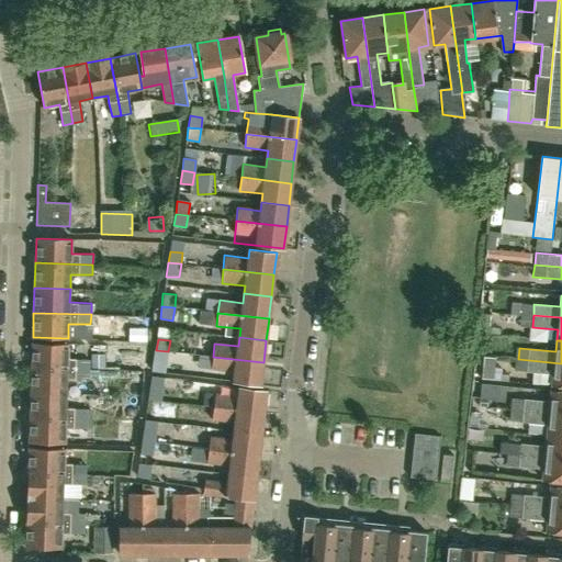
[(32,343),(32,368),(89,369),(89,359),(67,358),(68,344),(32,343)]
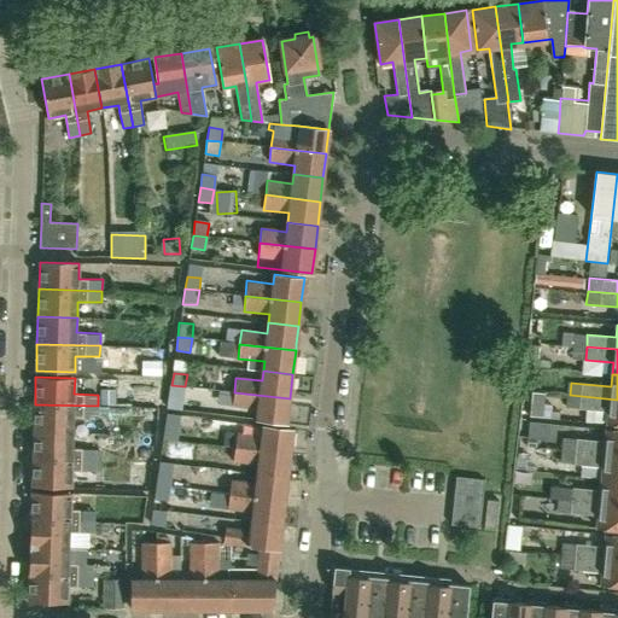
[(172,385),(168,408),(181,410),(185,386),(172,385)]
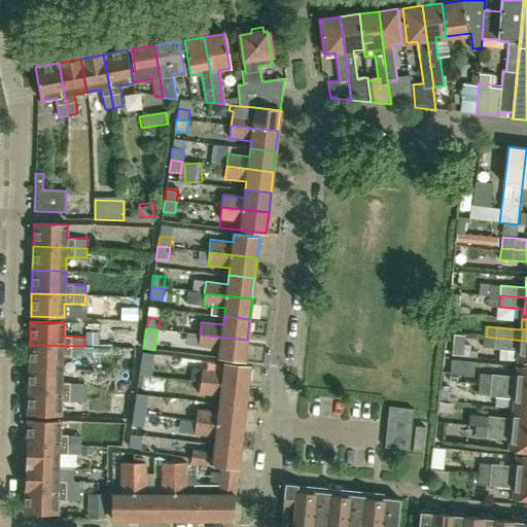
[(245,360),(247,344),(247,340),(200,335),(198,347),(220,349),(219,357),(245,360)]
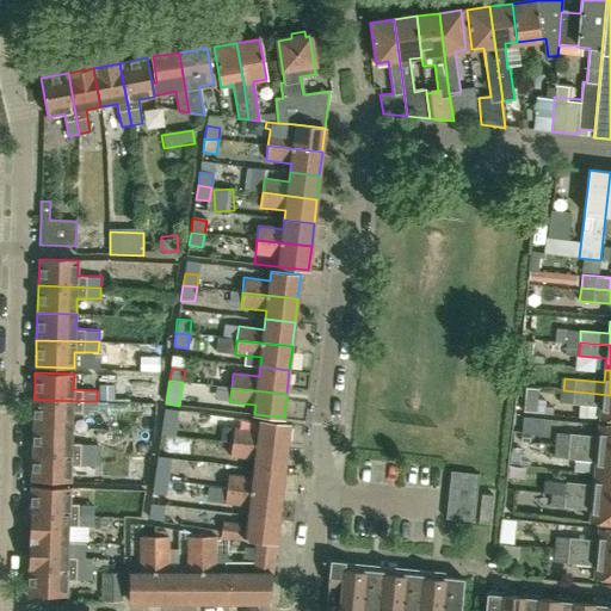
[(524,412),(536,413),(538,390),(526,388),(524,412)]
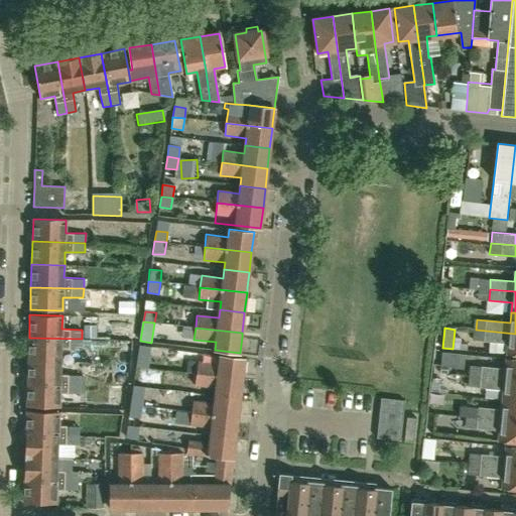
[(515,354),(515,334),(476,330),(475,341),(508,344),(507,354),(515,354)]
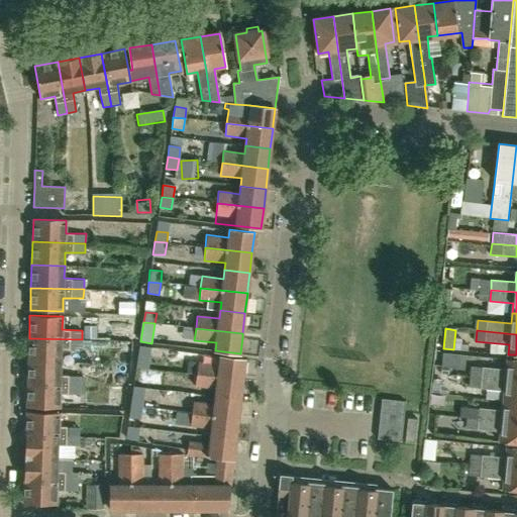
[(29,338),(28,360),(61,362),(62,348),(82,349),(82,339),(29,338)]
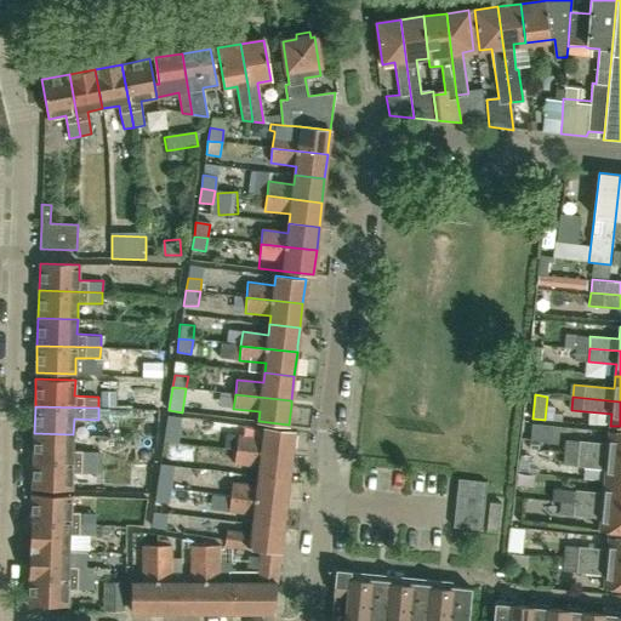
[(167,416),(164,440),(178,443),(180,429),(206,432),(208,421),(167,416)]
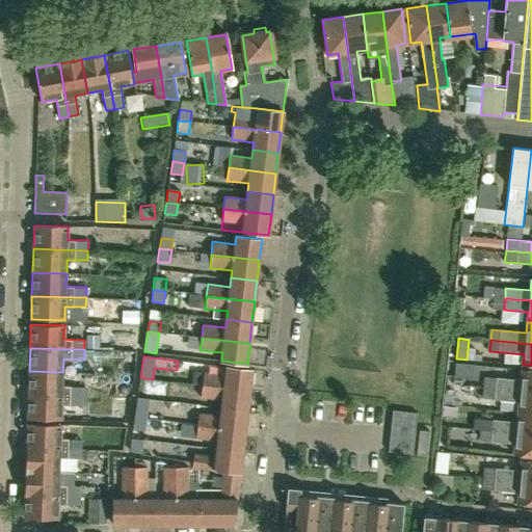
[(204,373),(203,384),(249,390),(250,387),(253,369),(227,367),(225,375),(204,373)]
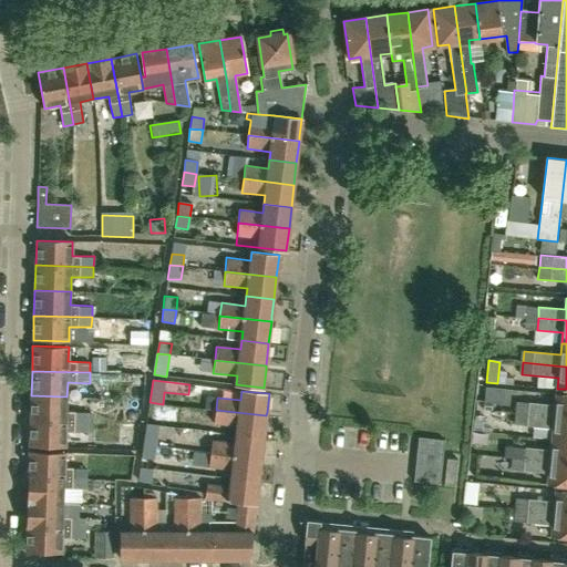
[(518,401),(517,412),(528,414),(566,418),(566,394),(556,394),(555,404),(518,401)]
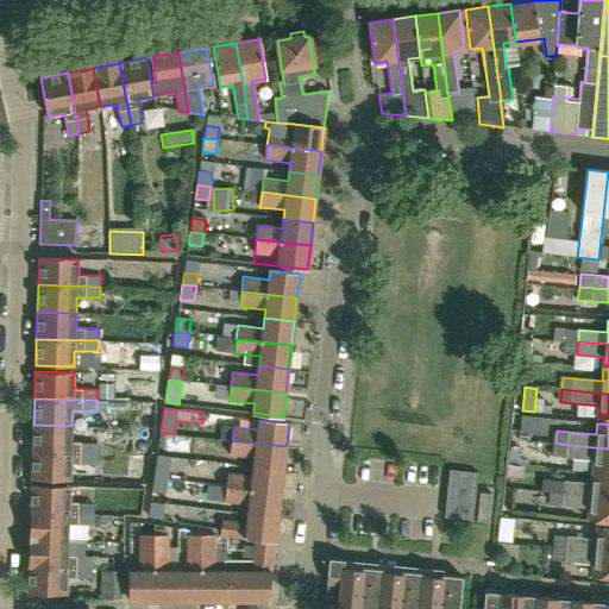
[(71,441),(71,426),(33,425),(32,452),(95,454),(95,443),(71,441)]
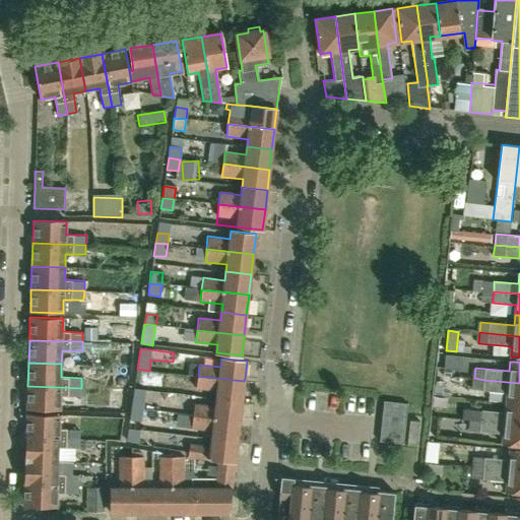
[(242,401),(244,381),(198,376),(196,387),(218,390),(217,398),(242,401)]
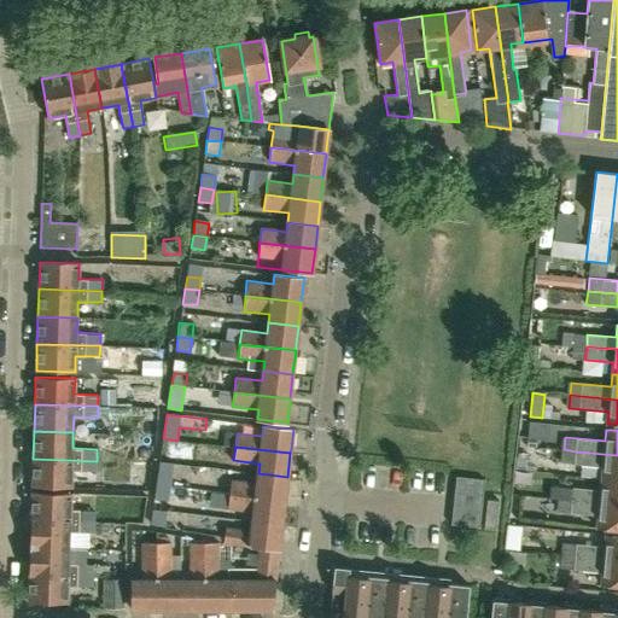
[(617,479),(617,455),(576,452),(564,449),(563,462),(604,466),(602,479),(617,479)]
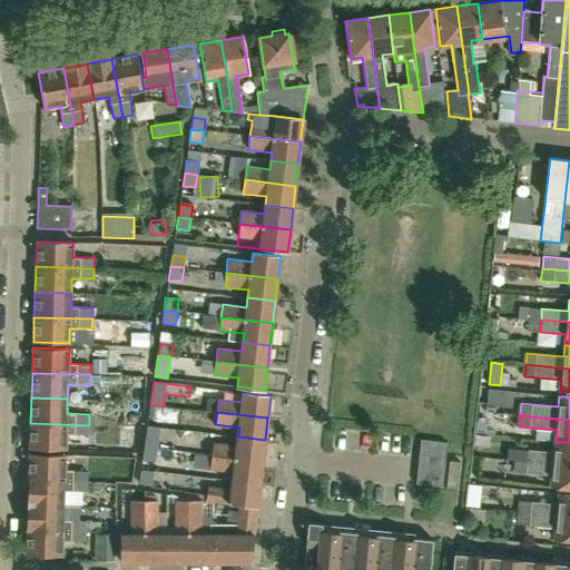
[(89,425),(30,423),(30,449),(66,450),(66,435),(89,435),(89,425)]
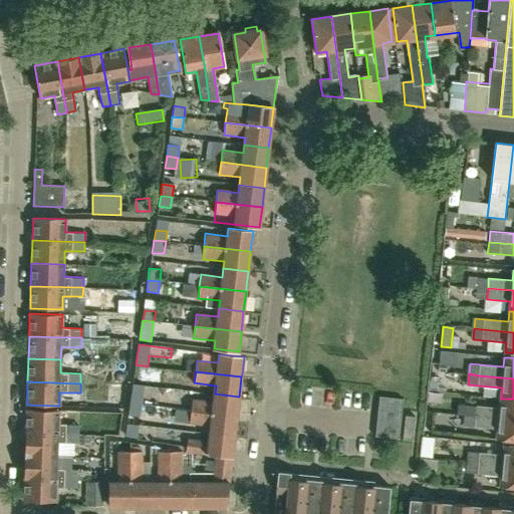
[(132,393),(130,404),(142,406),(145,386),(133,384),(132,393)]
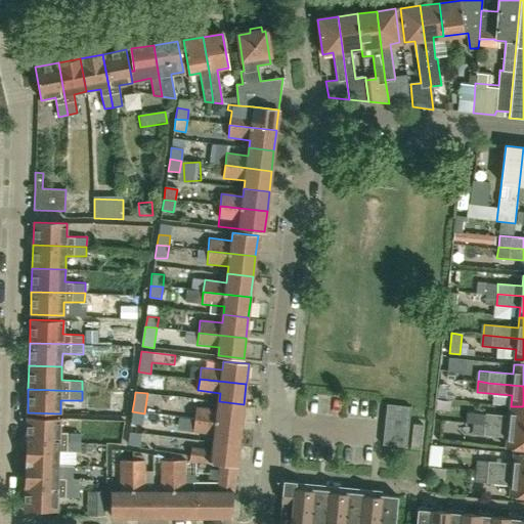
[(242,425),(244,404),(219,401),(218,409),(197,407),(194,420),(242,425)]
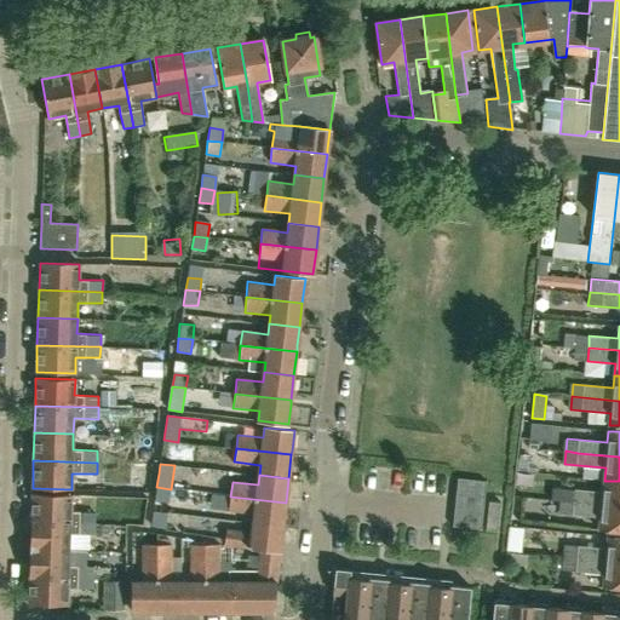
[(455,494),(484,498),(487,481),(470,480),(458,478),(455,494)]
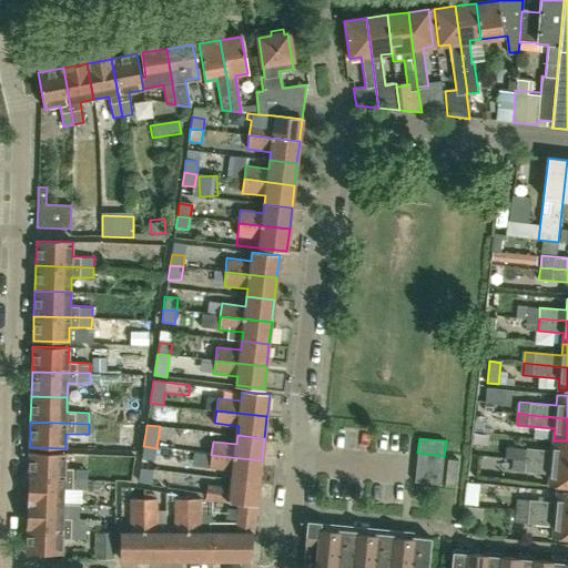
[(567,464),(567,440),(554,440),(553,450),(506,446),(505,458),(514,459),(567,464)]
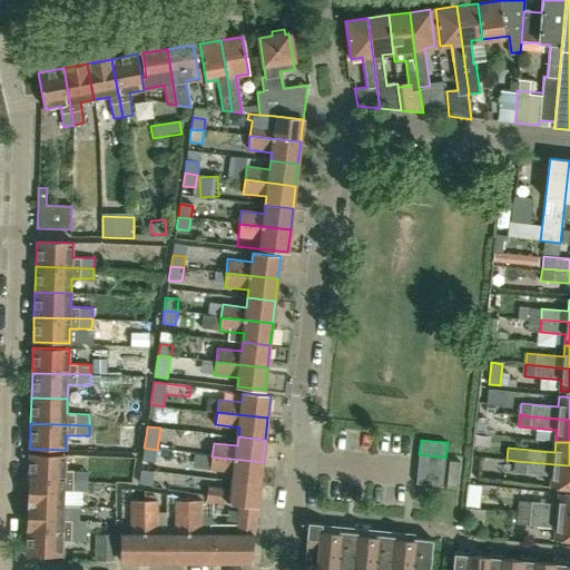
[(157,450),(144,448),(143,461),(155,461),(157,450)]
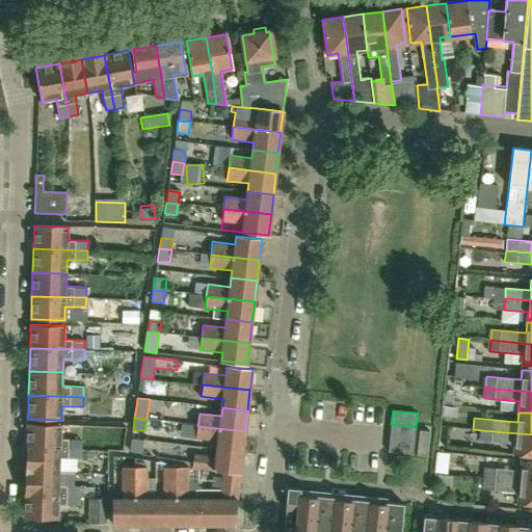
[(27,424),(26,447),(81,449),(81,439),(60,439),(61,425),(27,424)]
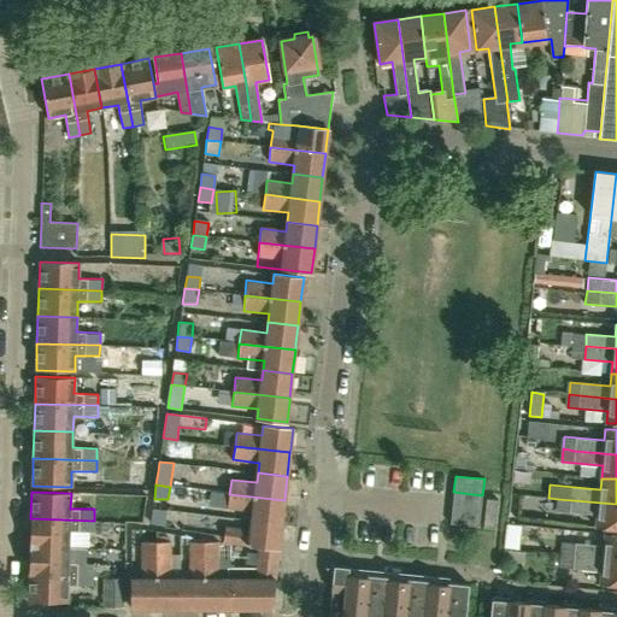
[(453,492),(452,507),(481,511),(482,495),(453,492)]
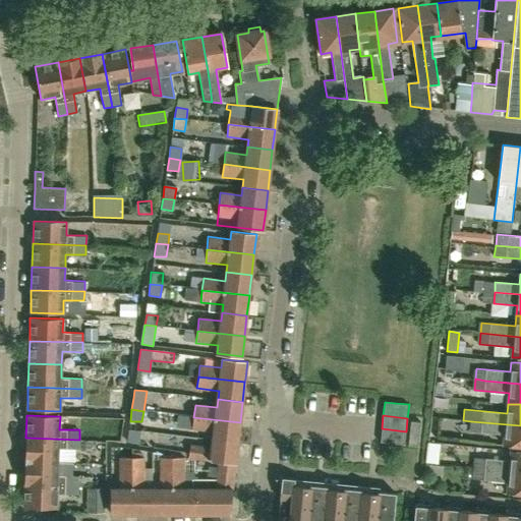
[(193,417),(192,429),(214,431),(213,440),(237,443),(240,422),(193,417)]
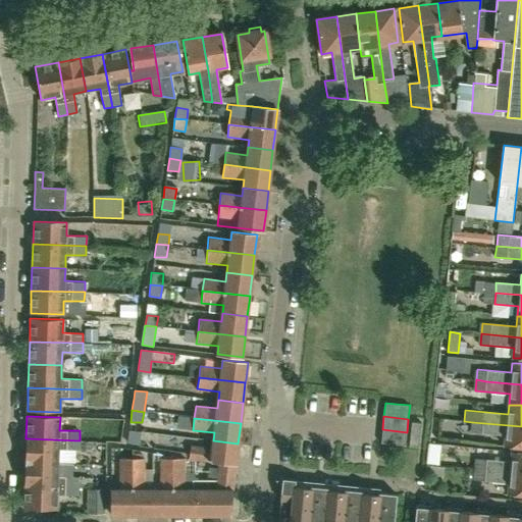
[(419,448),(421,423),(411,422),(409,447),(419,448)]
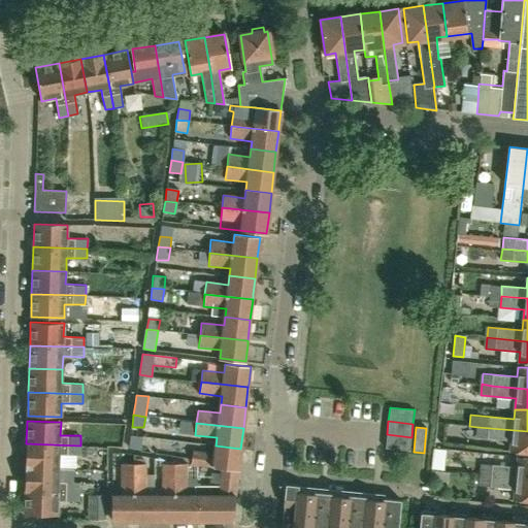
[(527,431),(477,427),(476,437),(512,440),(510,452),(527,453),(527,431)]
